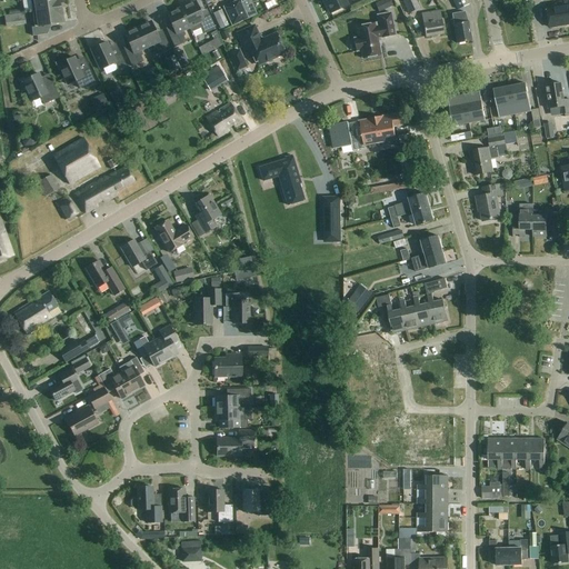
[(30,0),(32,12),(59,8),(58,0),(30,0)]
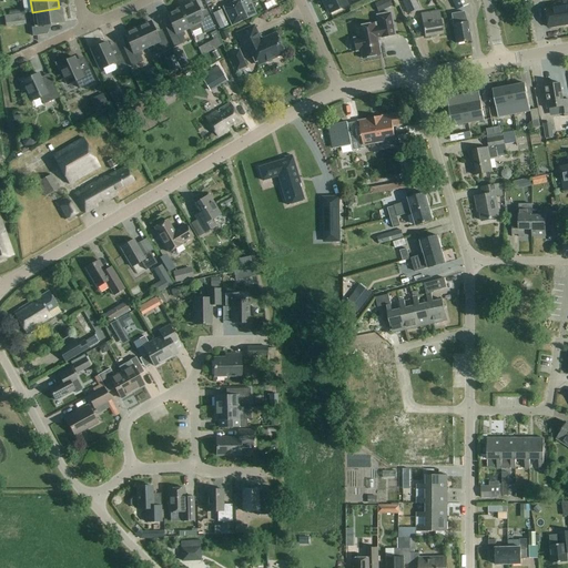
[(186,6),(180,9),(189,28),(191,33),(201,29),(203,34),(215,29),(209,14),(202,18),(200,13),(195,2),(194,2),(193,0),(185,3),(186,6)]
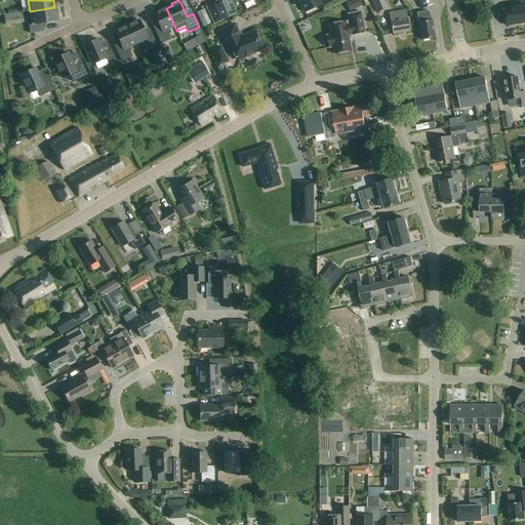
[(297,0),(304,13),(321,5),(318,0),(297,0)]
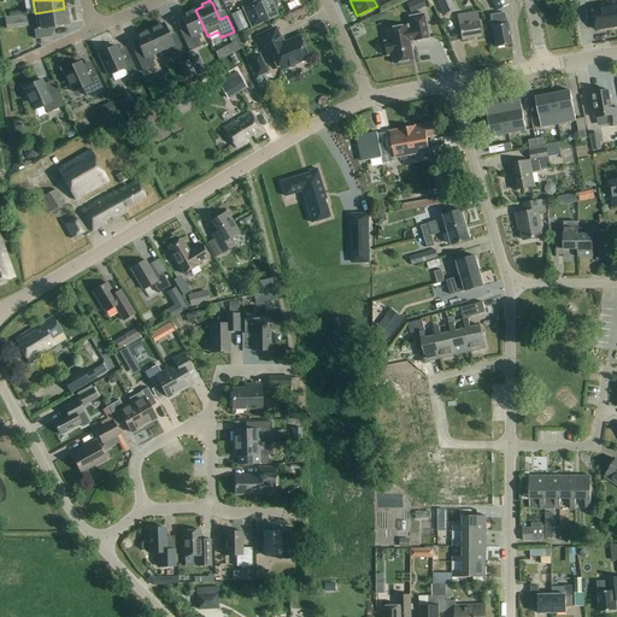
[(412,15),(427,7),(423,0),(417,0),(407,5),(412,15)]
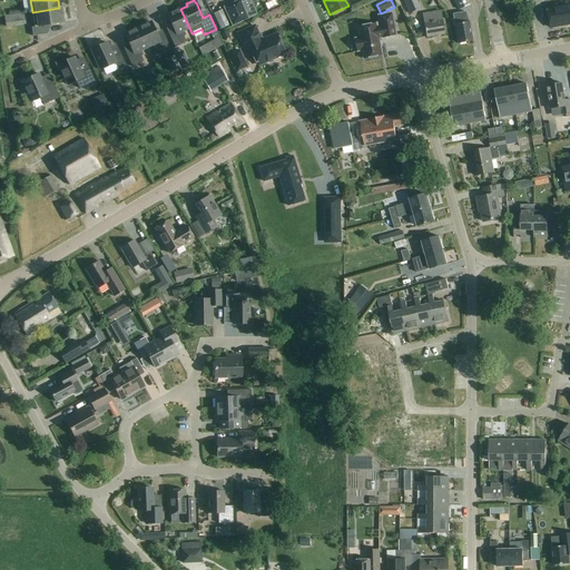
[(403,0),(410,15),(421,10),(415,0),(403,0)]
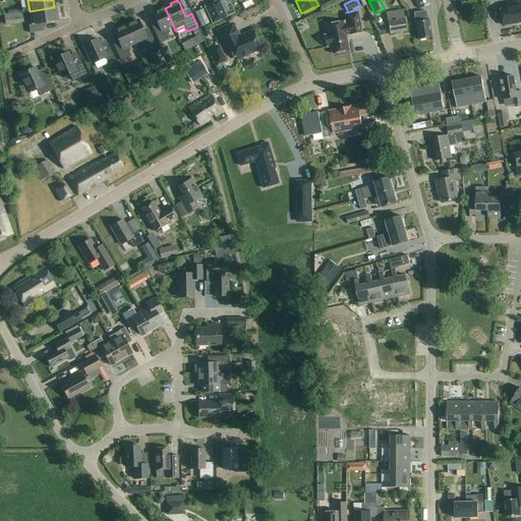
[(429,5),(426,0),(413,0),(419,10),(429,5)]
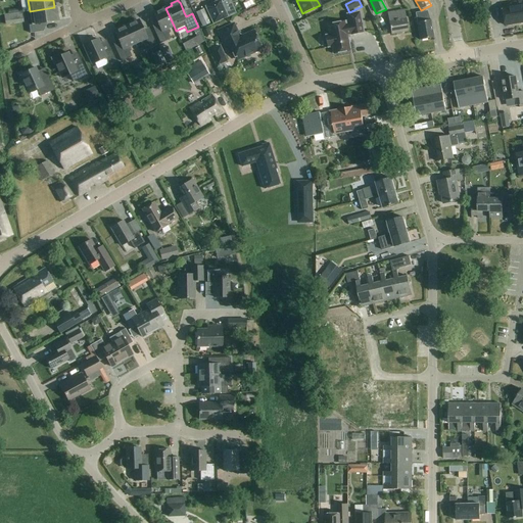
[(215,24),(227,17),(220,1),(207,7),(215,24)]
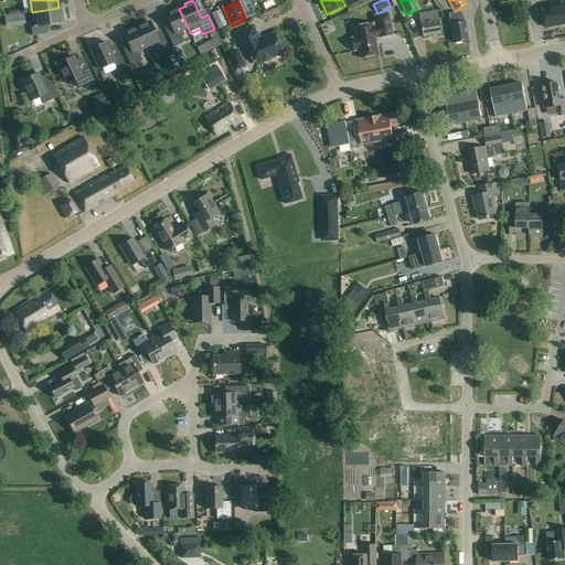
[(545,28),(564,24),(564,1),(542,6),(545,28)]
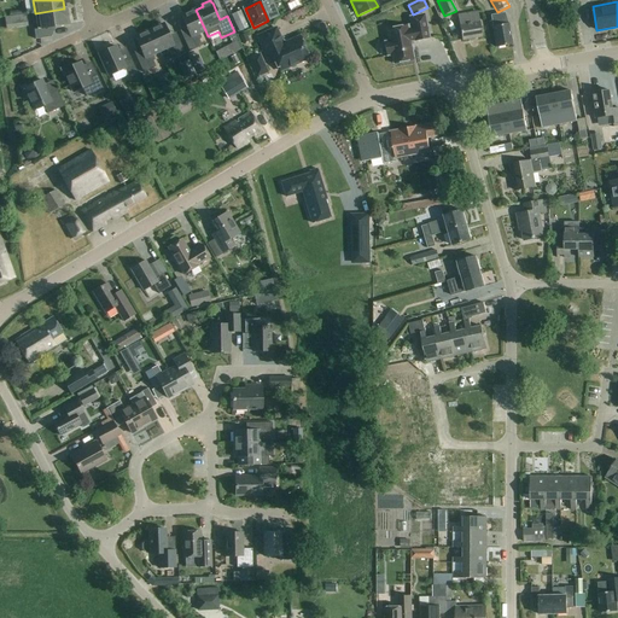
[(390,17),(407,10),(406,5),(388,12),(390,17)]
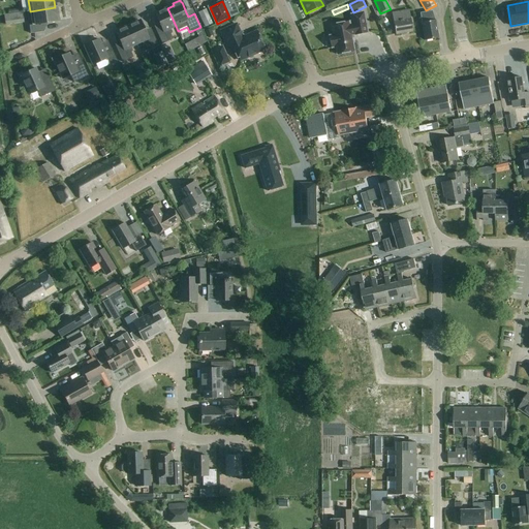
[(55,7),(30,11),(32,26),(29,26),(30,34),(43,32),(42,24),(58,22),(55,7)]
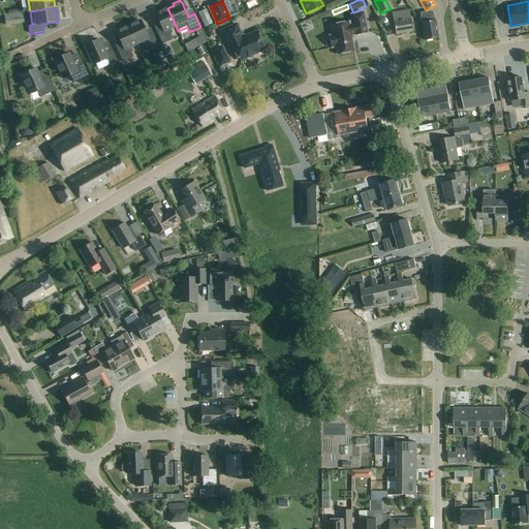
[(176,26),(167,8),(155,14),(160,25),(162,29),(156,31),(162,44),(173,39),(170,34),(173,33),(170,29),(176,26)]
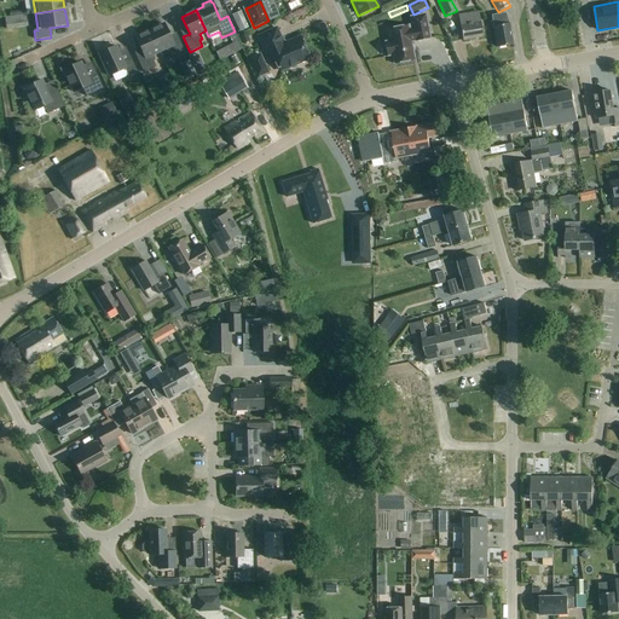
[(479,22),(476,12),(461,16),(462,24),(461,24),(463,41),(482,36),(480,21),(479,22)]
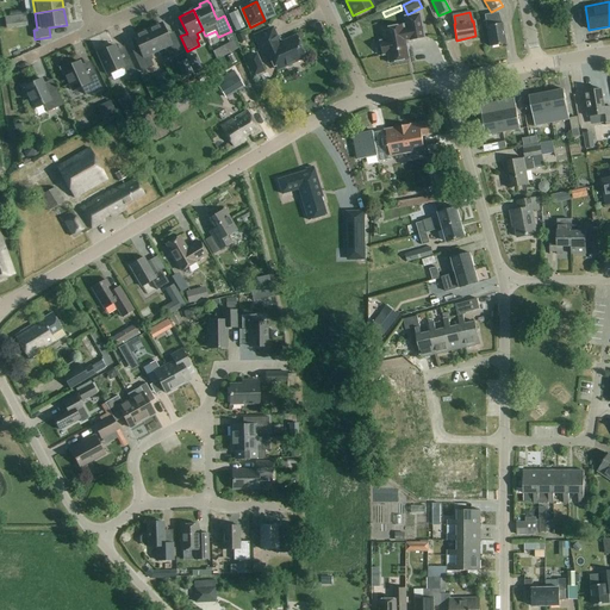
[(499,14),(498,14),(498,13),(484,16),(486,26),(485,26),(489,47),(505,44),(502,24),(499,14)]
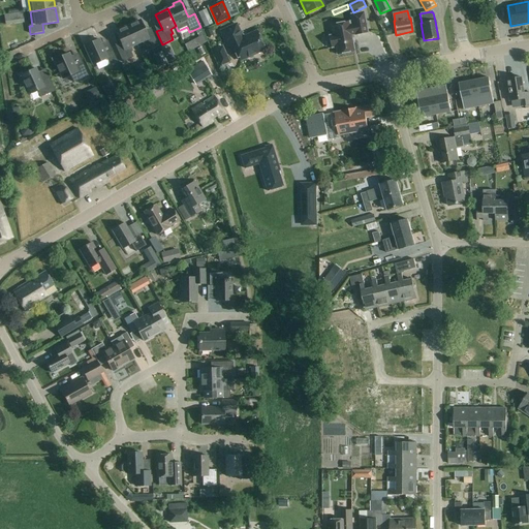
[(354,52),(351,39),(352,38),(354,35),(354,34),(367,32),(363,12),(350,14),(351,22),(331,26),(333,35),(329,36),(331,49),(335,48),(336,55),(354,52)]
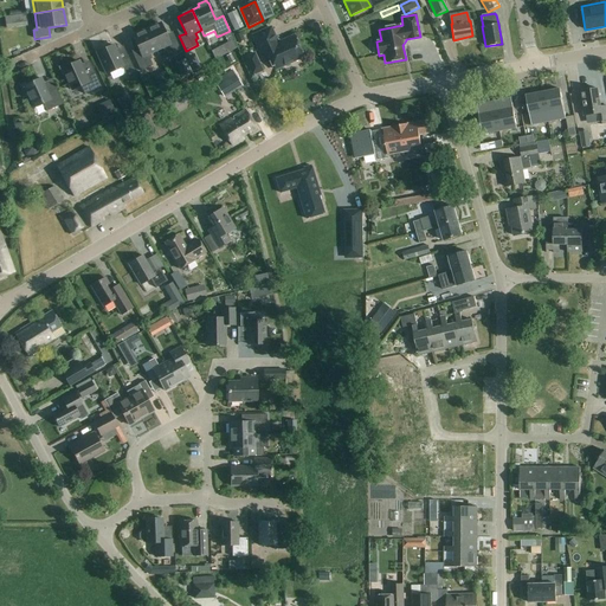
[(161,24),(147,31),(156,51),(162,49),(165,53),(167,52),(169,58),(181,53),(175,38),(168,40),(166,36),(161,24)]
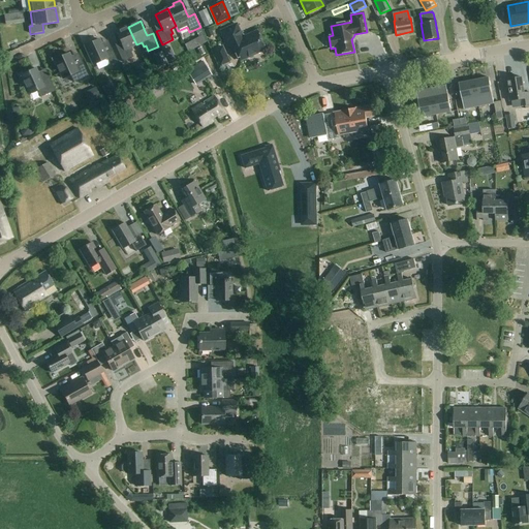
[(245,37),(242,36),(236,25),(220,32),(231,56),(237,53),(240,60),(247,57),(248,58),(265,50),(256,32),(254,33),(253,32),(249,34),(248,36),(245,37)]
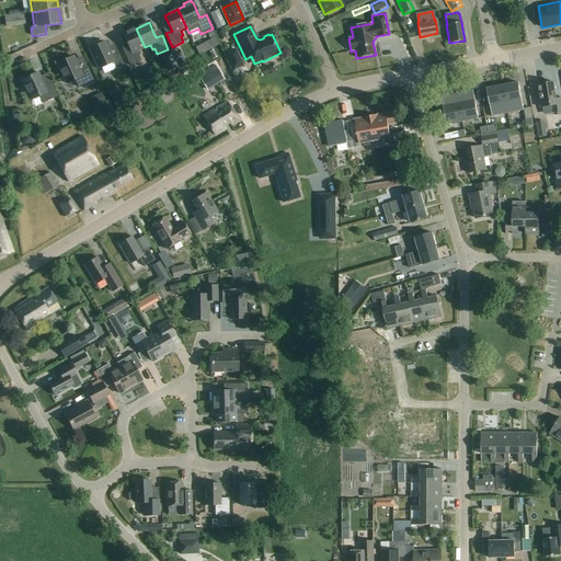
[(145,47),(136,29),(123,34),(127,45),(129,49),(124,53),(130,66),(141,61),(139,55),(140,55),(139,49),(145,47)]
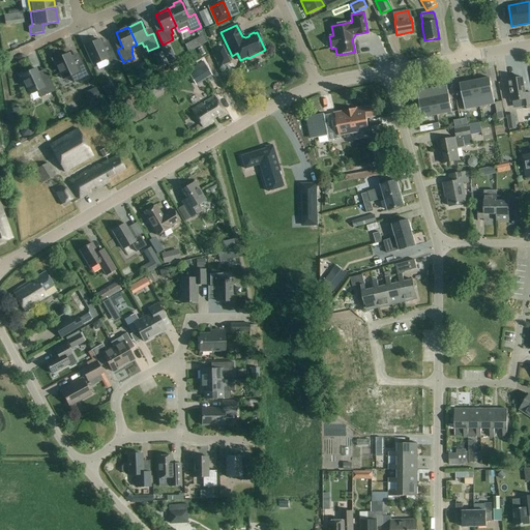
[(107,59),(110,66),(117,62),(111,50),(105,53),(100,45),(98,39),(84,47),(93,65),(107,59)]
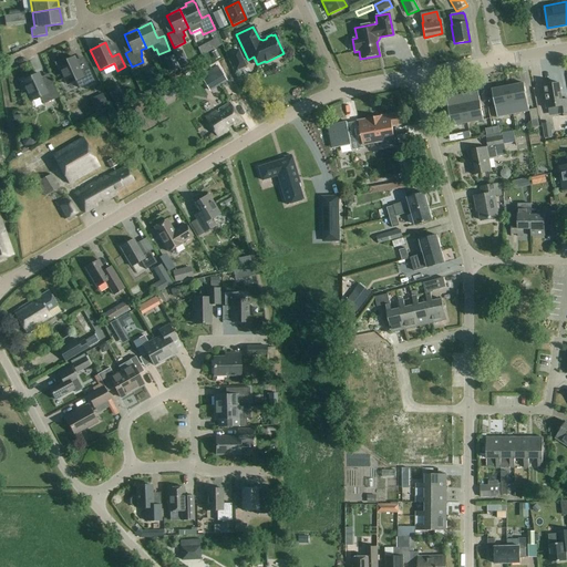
[(227,52),(235,70),(246,65),(238,48),(227,52)]
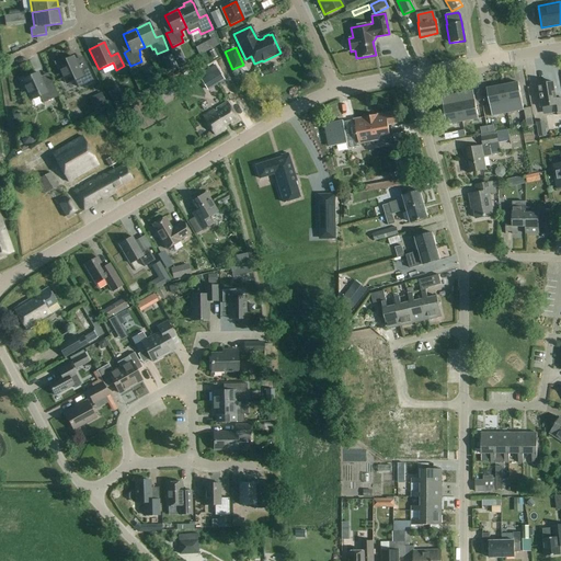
[(0,53),(0,60),(12,56),(10,50),(0,53)]
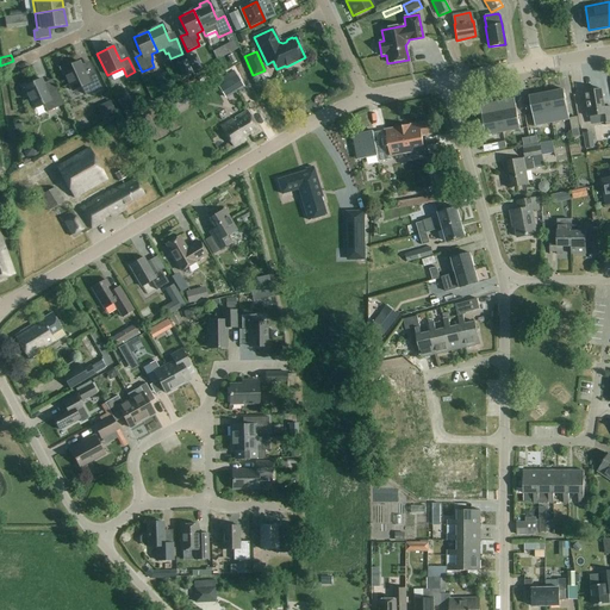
[(187,60),(182,62),(187,74),(193,72),(187,60)]
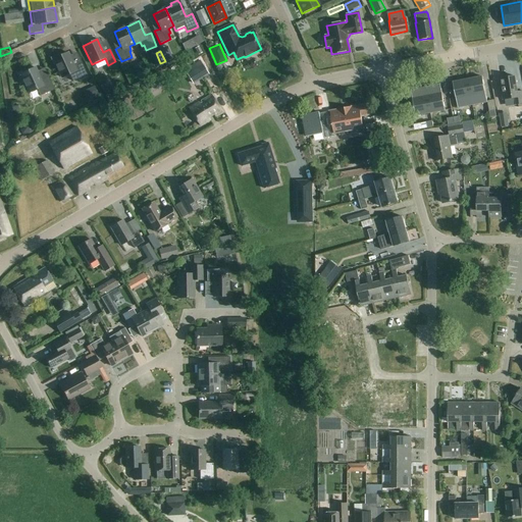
[(72,61),(68,52),(59,57),(58,55),(51,58),(55,66),(55,65),(61,80),(70,75),(73,82),(87,74),(80,58),(72,61)]
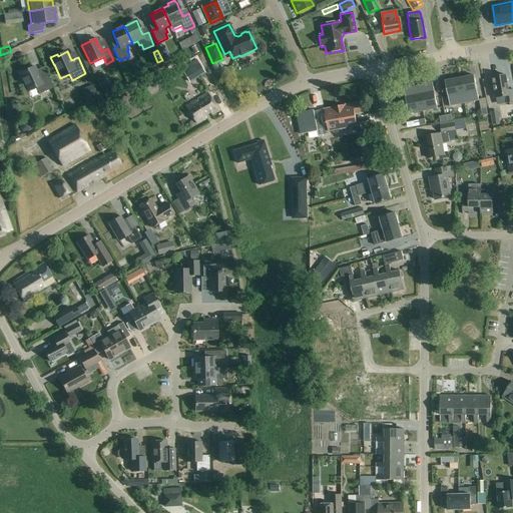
[(180,64),(172,68),(174,73),(182,68),(180,64)]
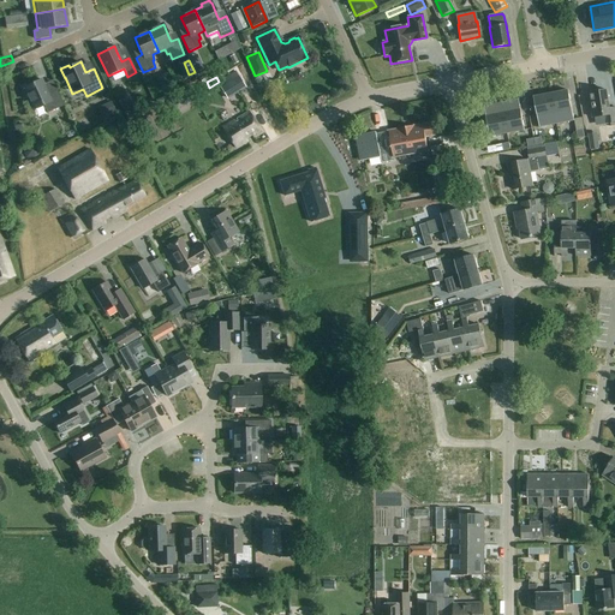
[(228,100),(246,89),(239,77),(221,88),(228,100)]
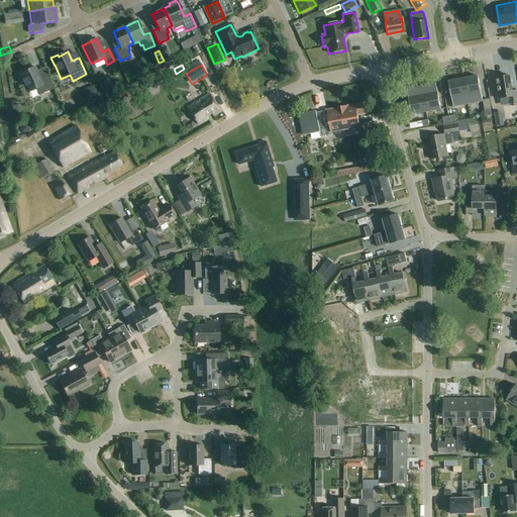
[(54,89),(47,75),(39,79),(36,72),(34,68),(20,74),(28,92),(36,89),(39,95),(54,89)]
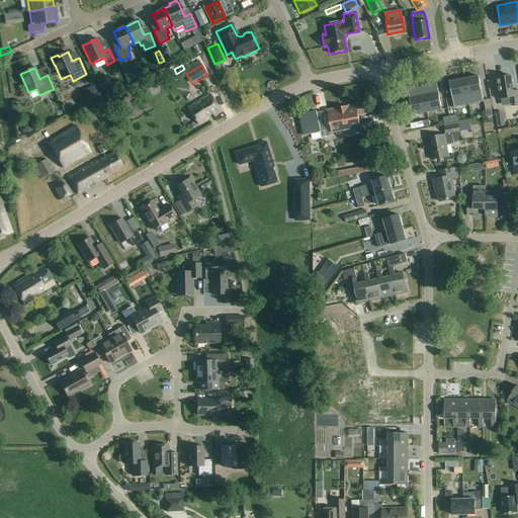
[(139,70),(137,71),(139,77),(147,73),(144,68),(139,70)]
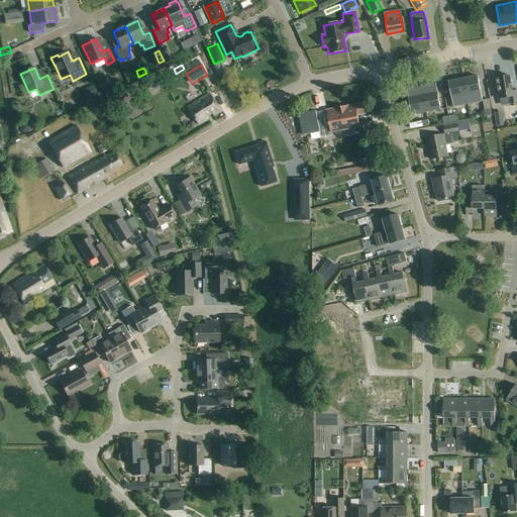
[(474,77),(472,77),(468,78),(463,79),(468,100),(469,104),(483,101),(479,76),(474,77)]
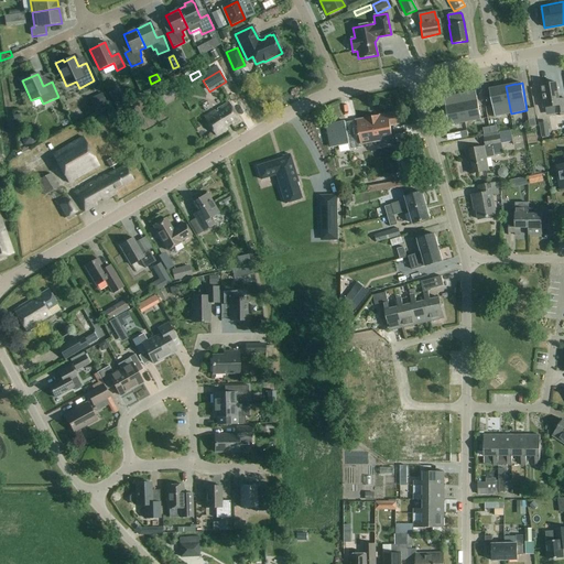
[(563,99),(559,100),(556,83),(539,86),(543,109),(555,107),(556,114),(563,112),(563,99)]
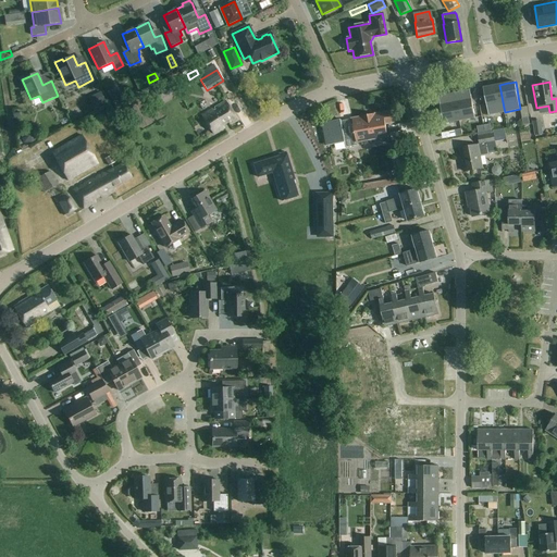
[(496,86),(491,87),(487,87),(484,88),(489,115),(505,112),(504,108),(499,85),(496,86)]
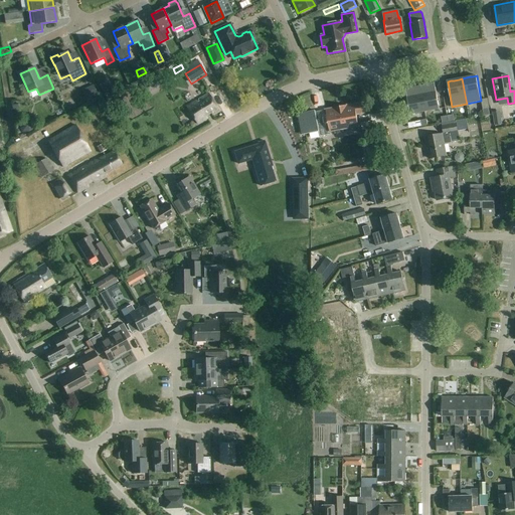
[(154,82),(147,88),(150,92),(157,87),(154,82)]
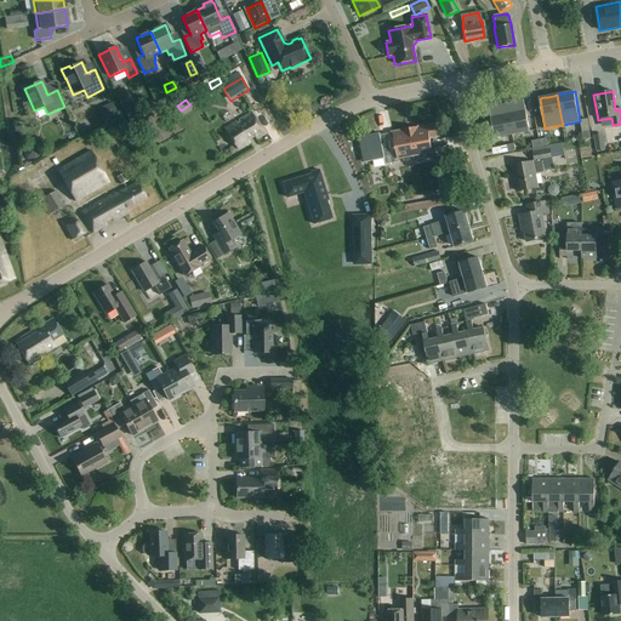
[(524,101),(517,102),(512,103),(507,104),(512,130),(513,135),(530,131),(524,101)]
